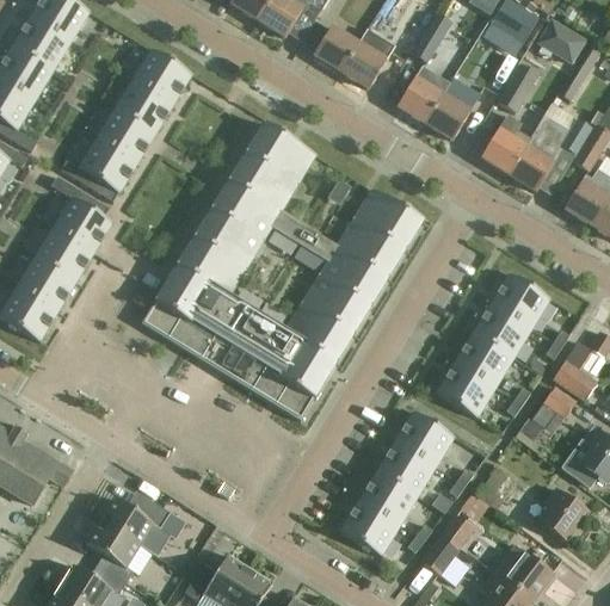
[(91,12),(79,5),(79,2),(75,0),(39,0),(30,17),(72,42),(72,41),(88,13),(90,13),(91,12)]
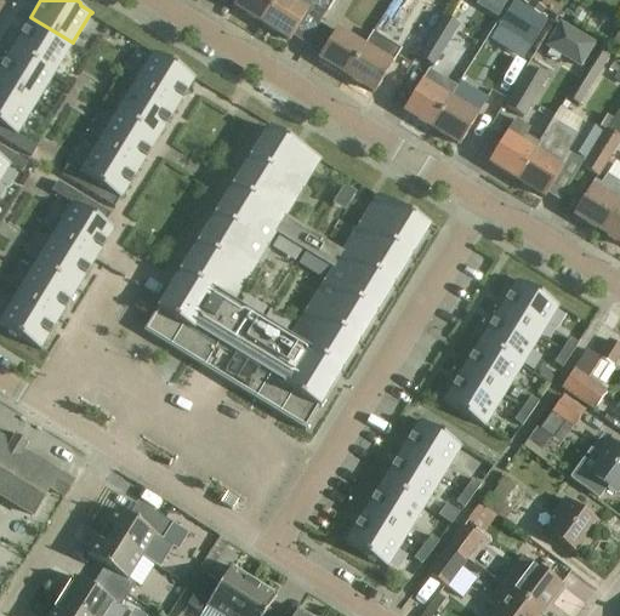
[(237,0),(233,5),(261,21),(274,0),(237,0)]
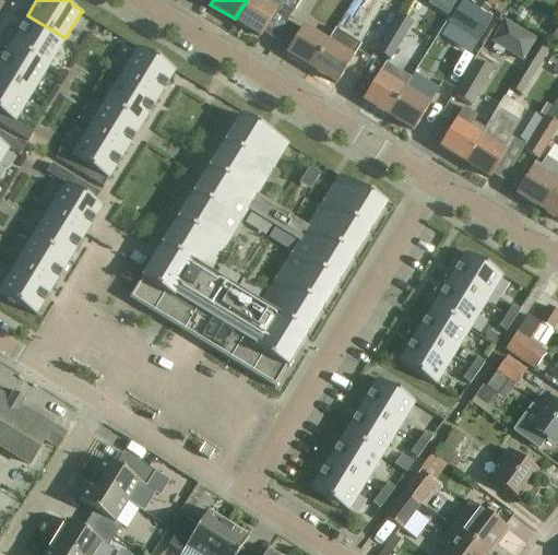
[(247,0),(235,19),(261,35),(279,7),(291,14),(299,0),(247,0)]
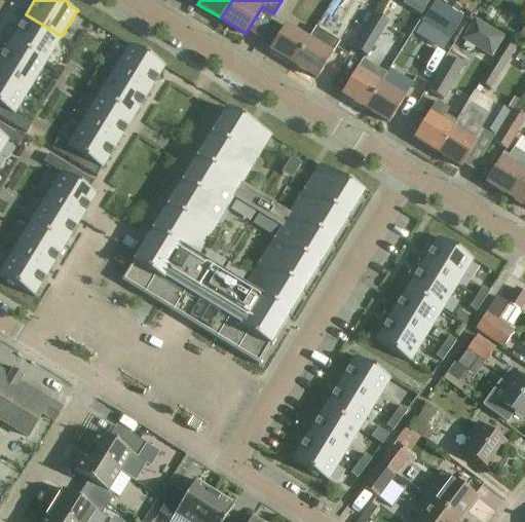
[(434,0),(422,17),(437,27),(449,8),(440,2),(441,0),(434,0)]
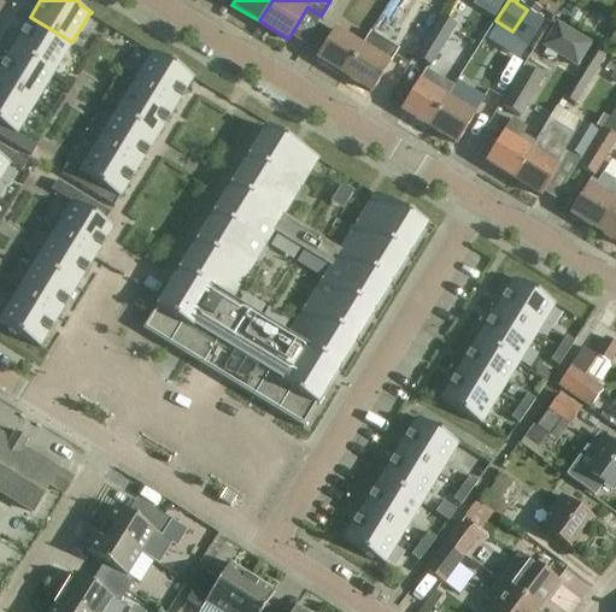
[(441,15),(416,56),(430,64),(456,23),(441,15)]
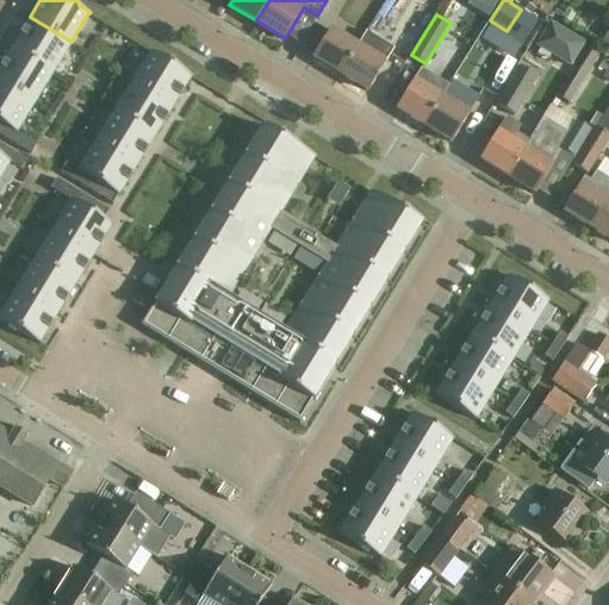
[(72,42),(30,17),(12,45),(54,70),(72,42)]
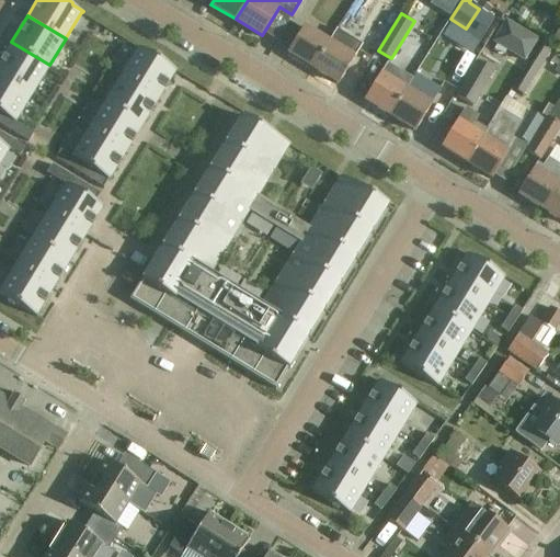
[(503,21),(492,38),(525,57),(538,35),(505,16),(503,21)]
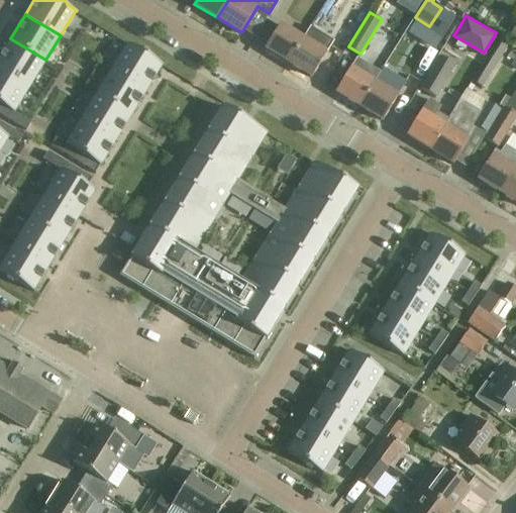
[(439,18),(433,28),(443,35),(450,25),(439,18)]
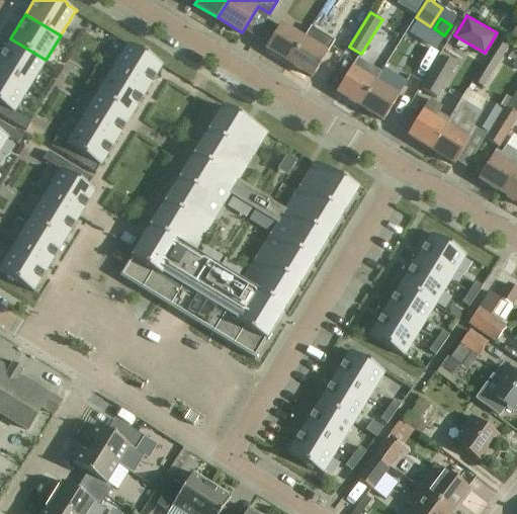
[(266,48),(288,62),(304,36),(281,22),(266,48)]
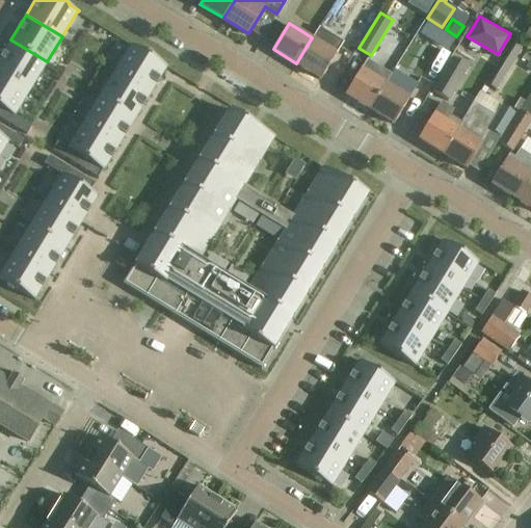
[(312,37),(296,63),(320,77),(330,59),(336,52),(344,37),(321,24),(312,37)]
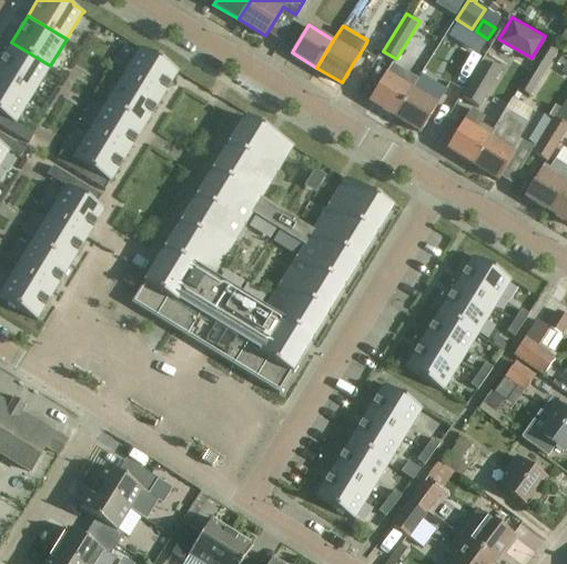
[(50,66),(11,42),(0,60),(0,72),(33,93),(50,66)]
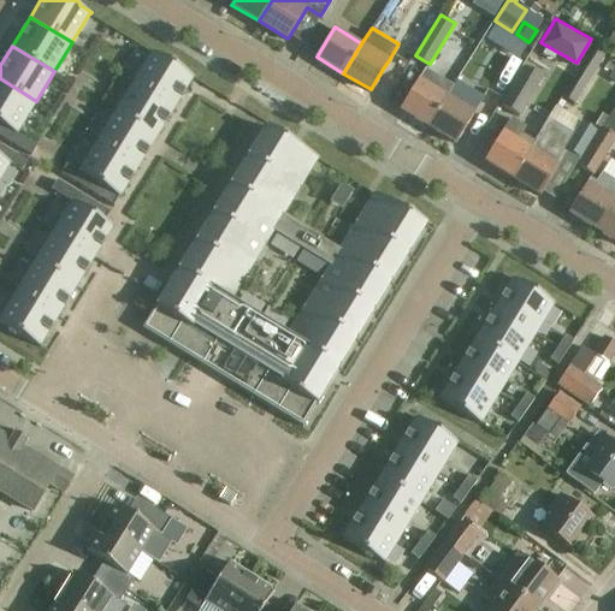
[(592,83),(602,88),(614,65),(614,48),(613,47),(592,83)]
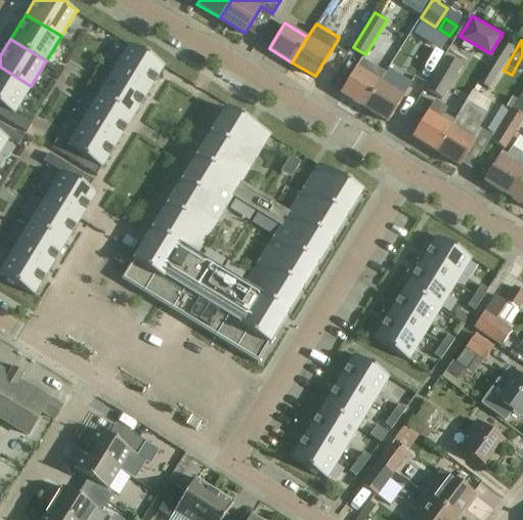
[(129,43),(113,68),(148,89),(164,65),(165,65),(165,63),(148,53),(149,53),(145,50),(140,46),(139,47),(128,41),(128,42),(129,43)]
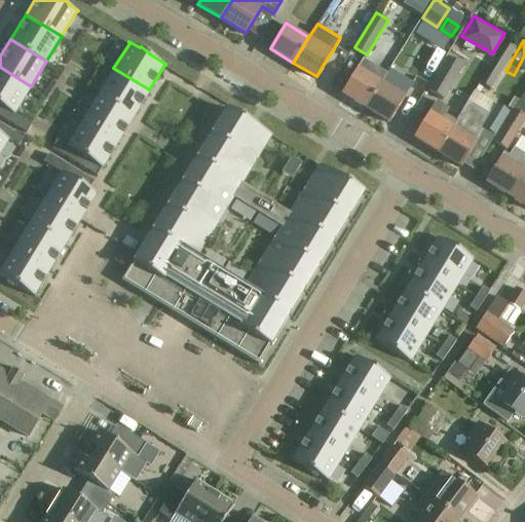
[(449,53),(428,87),(444,97),(464,63),(449,53)]
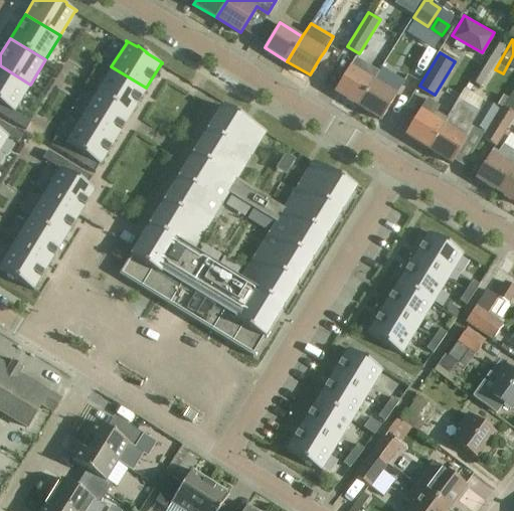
[(345,73),(334,91),(356,104),(371,79),(378,68),(368,62),(356,54),(356,55),(349,66),(345,73)]
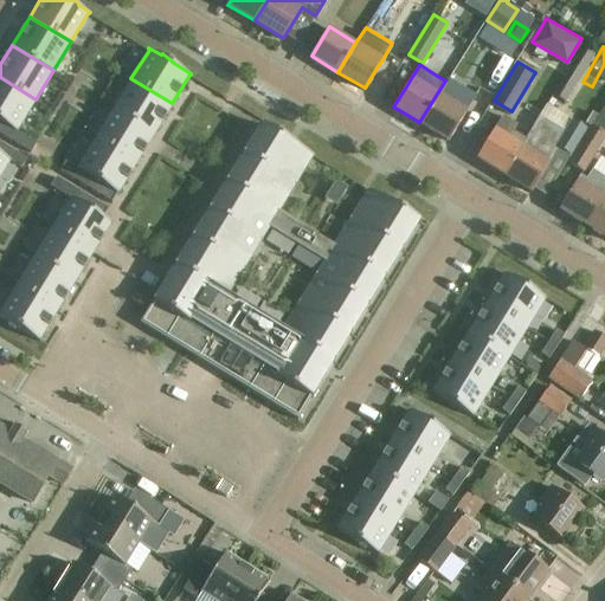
[(489,98),(502,77),(490,70),(477,91),(489,98)]
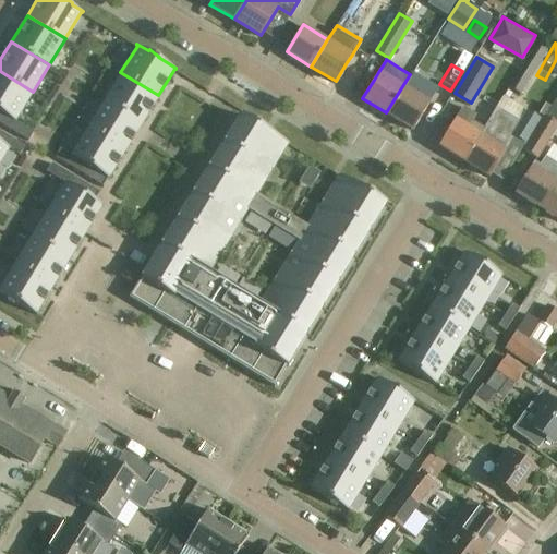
[(33,92),(0,71),(0,120),(28,139),(34,130),(32,129),(29,128),(16,119),(16,118),(32,93),(33,92)]
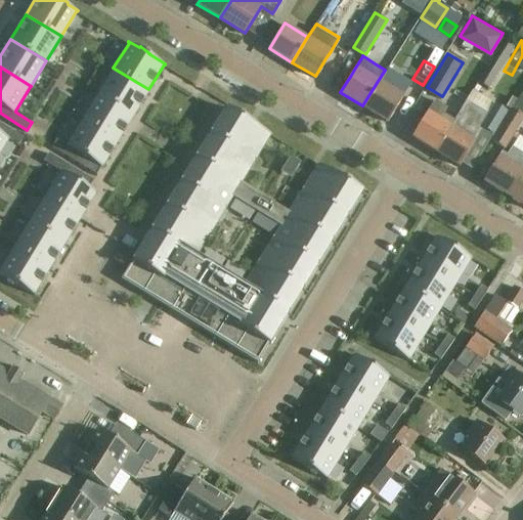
[(148,89),(113,68),(97,93),(133,115),(148,89)]
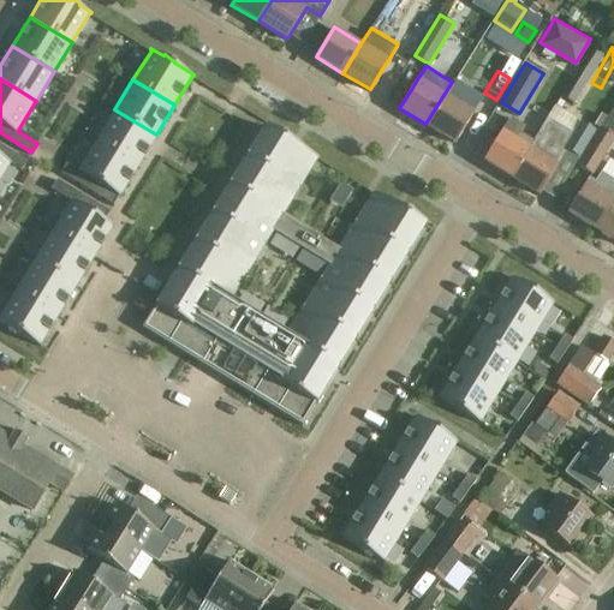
[(453,141),(466,120),(471,112),(443,95),(425,124),(453,141)]
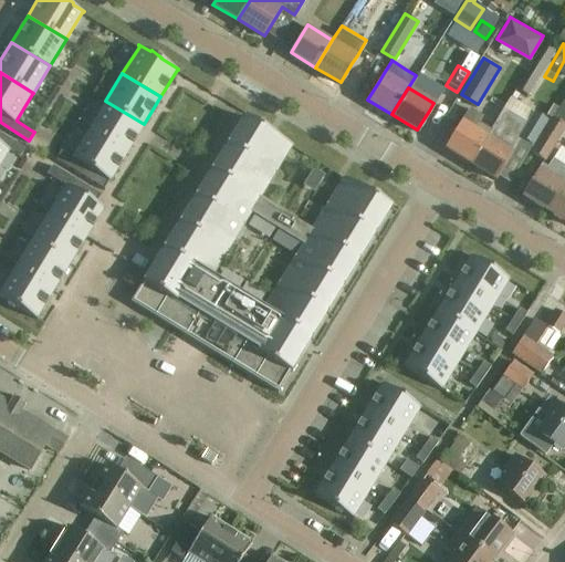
[(144,124),(105,101),(89,127),(127,152),(144,124)]
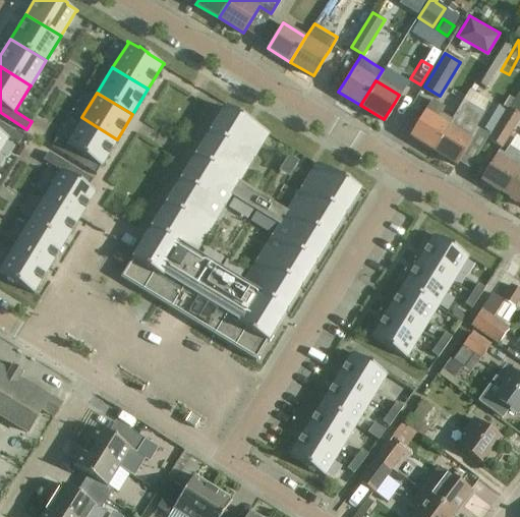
[(421,116),(410,133),(432,148),(451,119),(452,116),(442,110),(444,106),(432,98),(424,111),(421,116)]
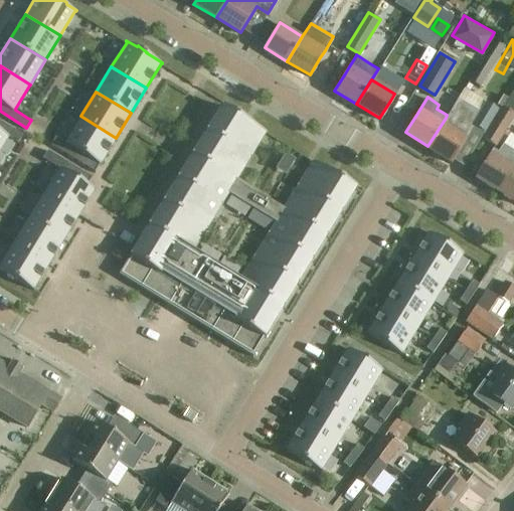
[(446,118),(427,146),(451,161),(462,144),(466,137),(465,137),(471,128),(474,123),(473,123),(480,110),(458,97),(448,113),(447,115),(446,118)]
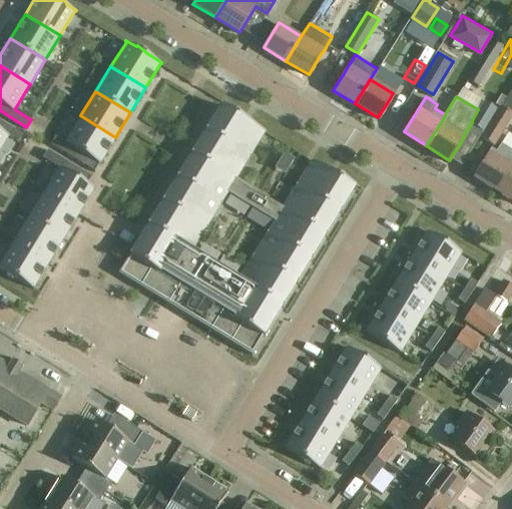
[(482,129),(495,108),(496,106),(485,99),(478,109),(471,122),(472,122),(482,129)]
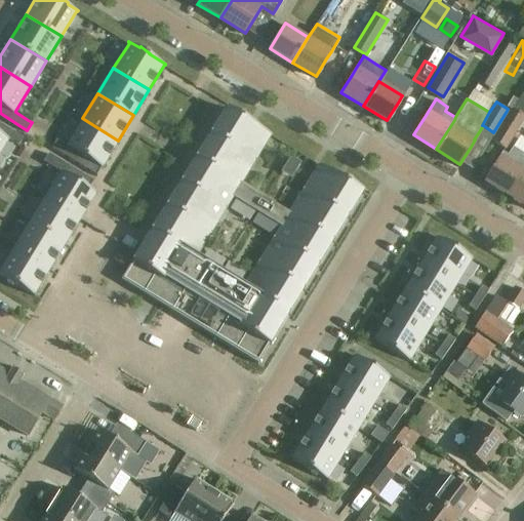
[(256,158),(270,135),(271,133),(272,134),(272,133),(227,105),(226,106),(227,107),(211,130),(210,131),(211,131),(197,155),(196,154),(196,155),(196,156),(183,178),(182,178),(180,179),(182,179),(167,203),(166,202),(166,203),(166,204),(153,227),(152,227),(151,228),(152,228),(137,251),(137,252),(133,257),(133,256),(132,257),(133,258),(122,277),(158,299),(161,302),(172,308),(182,293),(195,303),(187,315),(195,320),(195,322),(196,322),(230,344),(237,349),(258,361),(270,343),(271,344),(271,342),(282,322),(287,314),(288,312),(289,313),(290,311),(289,311),(304,288),(305,288),(305,287),(305,286),(318,264),(319,264),(320,263),(319,263),(333,239),(333,240),(334,239),(333,238),(348,215),(349,215),(350,214),(349,214),(363,191),(364,191),(364,190),(351,182),(351,181),(347,178),(341,176),(337,173),(319,162),(318,163),(319,163),(305,187),(304,187),(303,188),(304,188),(289,210),(242,182),(255,159),(256,159),(256,158)]
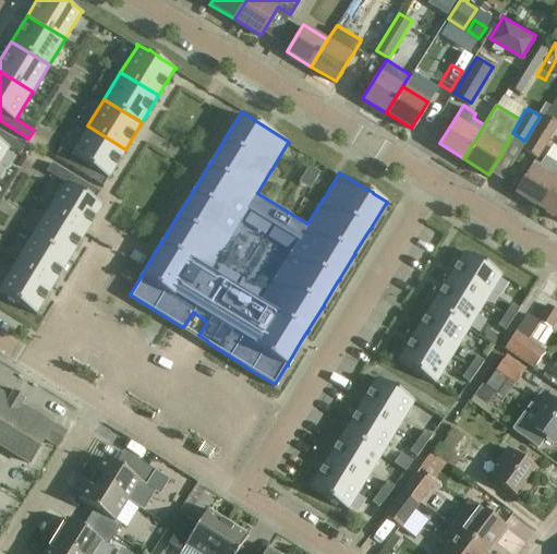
[(539,156),(556,124),(556,119),(545,113),(524,147),(539,156)]
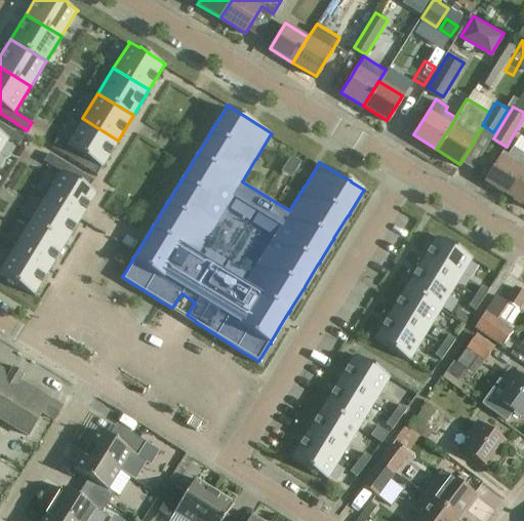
[(56,137),(52,146),(97,173),(103,166),(104,165),(103,165),(118,141),(82,118),(82,119),(68,144),(67,143),(66,144),(56,137)]
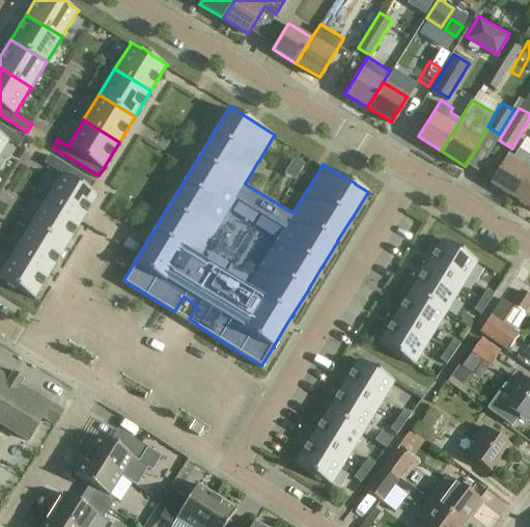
[(24,137),(0,122),(0,153),(8,140),(9,140),(19,145),(20,142),(24,137)]
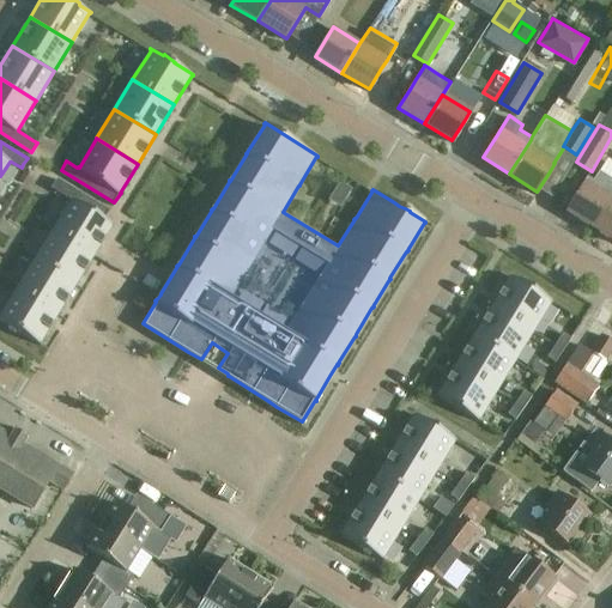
[(588,175),(579,189),(567,210),(593,226),(611,198),(611,176),(600,170),(594,178),(588,175)]
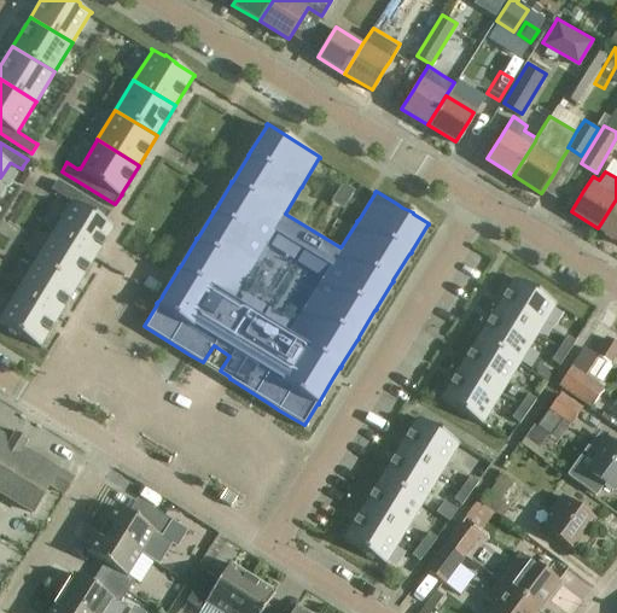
[(111,211),(57,177),(51,187),(70,199),(70,200),(71,200),(53,229),(94,256),(95,255),(112,226),(114,227),(115,226),(105,220),(111,211)]
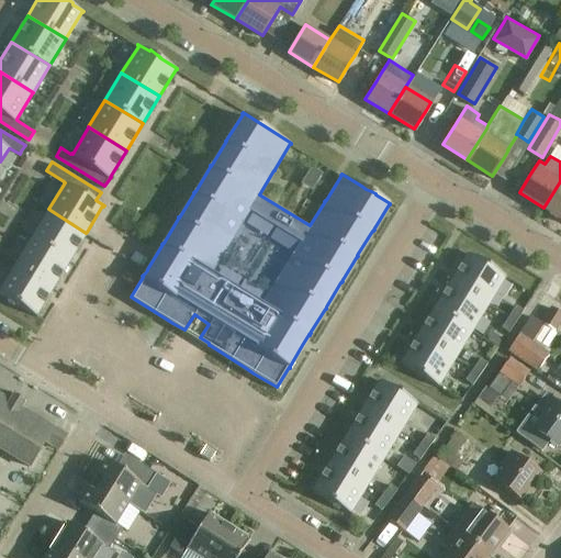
[(560,181),(543,208),(560,219),(560,181)]
